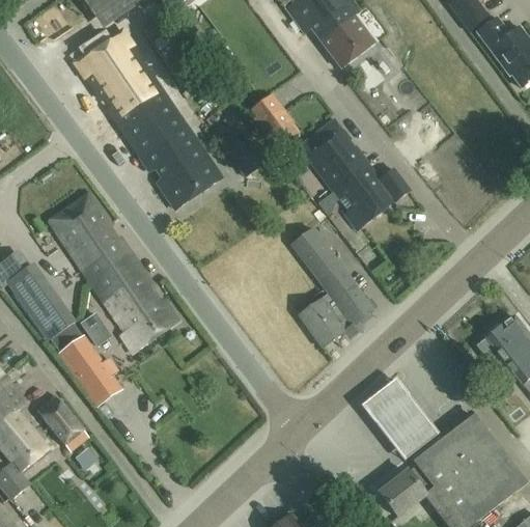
[(84,0),(103,27),(140,0),(84,0)]
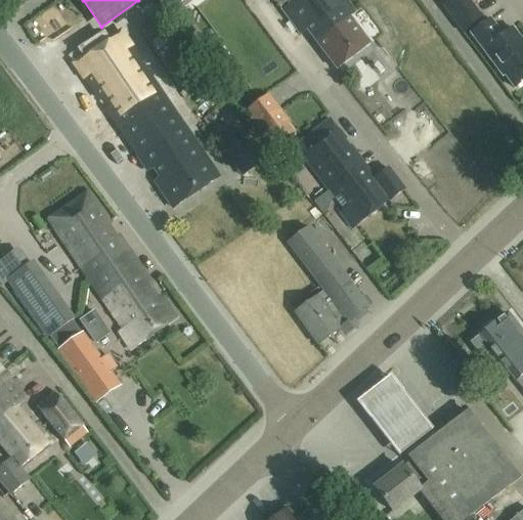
[(277,0),(300,30),(305,26),(337,66),(369,41),(349,14),(356,8),(350,0),(277,0)]
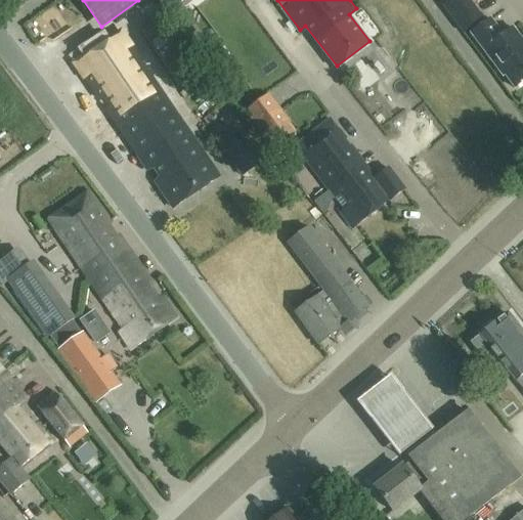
[(463,30),(484,14),(472,0),(445,0),(442,2),(463,30)]
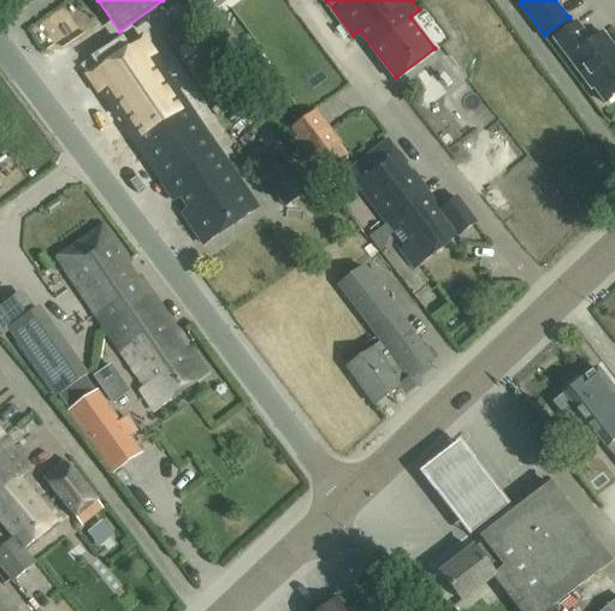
[(592,39),(578,18),(554,36),(591,87),(593,84),(605,101),(614,94),(614,45),(604,30),(592,39)]
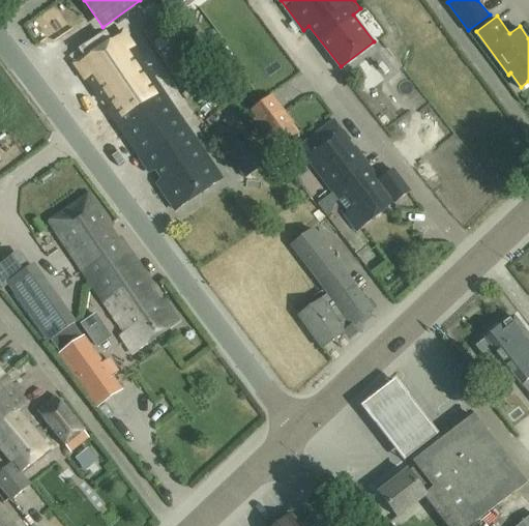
[(292,120),(272,93),(250,110),(271,137),(292,120)]
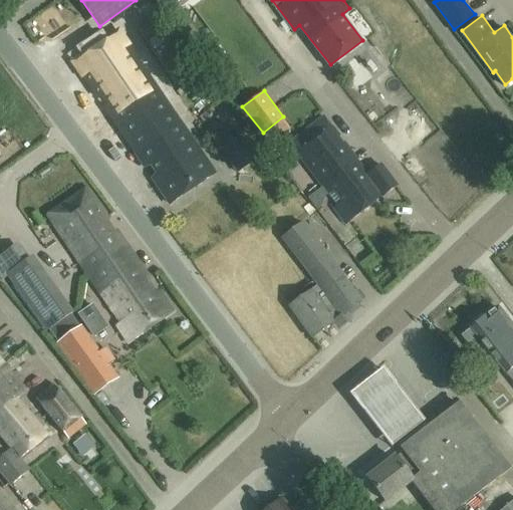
[(330,124),(321,112),(298,131),(306,143),(297,149),(323,184),(324,184),(358,158),(331,123),(330,124)]
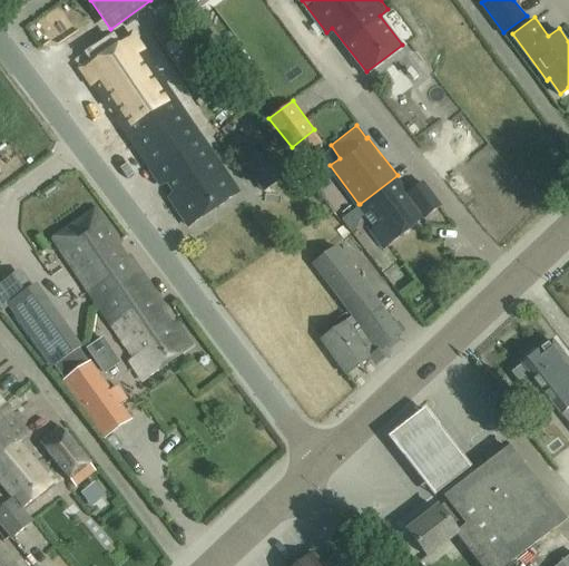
[(200,133),(150,167),(162,183),(168,179),(175,189),(169,195),(189,223),(239,189),(200,133)]
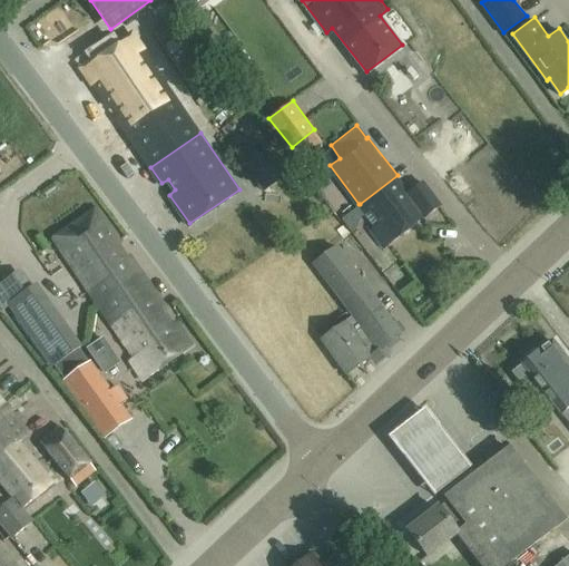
[(264,188),(284,174),(262,143),(241,157),(264,188)]
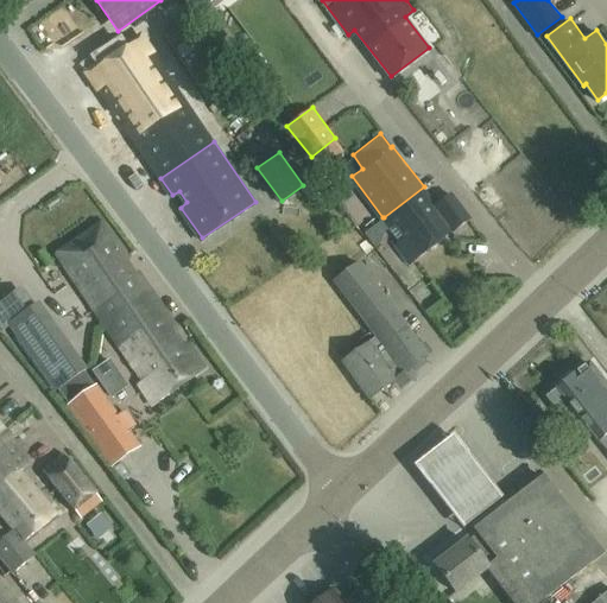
[(424,186),(384,217),(400,240),(397,243),(409,259),(410,261),(454,228),(454,229),(472,216),(453,191),(437,203),(435,201),(424,186)]
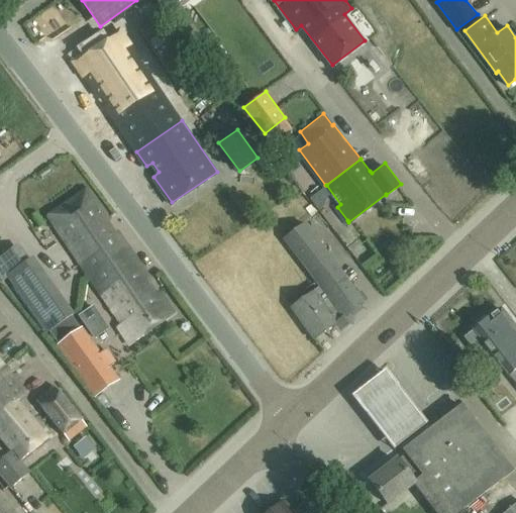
[(108,252),(125,241),(117,229),(112,231),(105,221),(108,218),(88,186),(46,211),(89,275),(111,259),(108,252)]
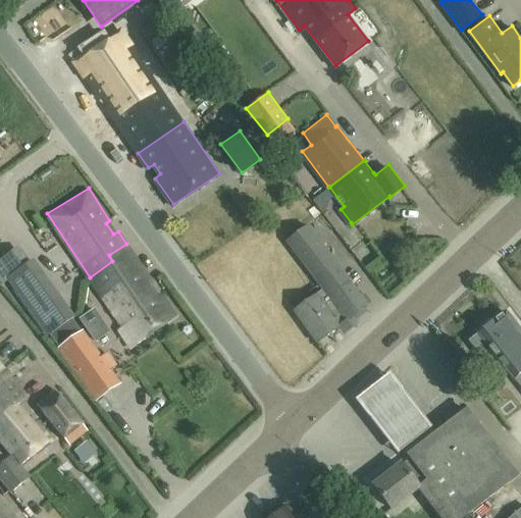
[(307,222),(285,239),(321,287),(294,307),(318,340),(337,325),(344,333),(359,321),(354,313),(367,304),(307,222)]
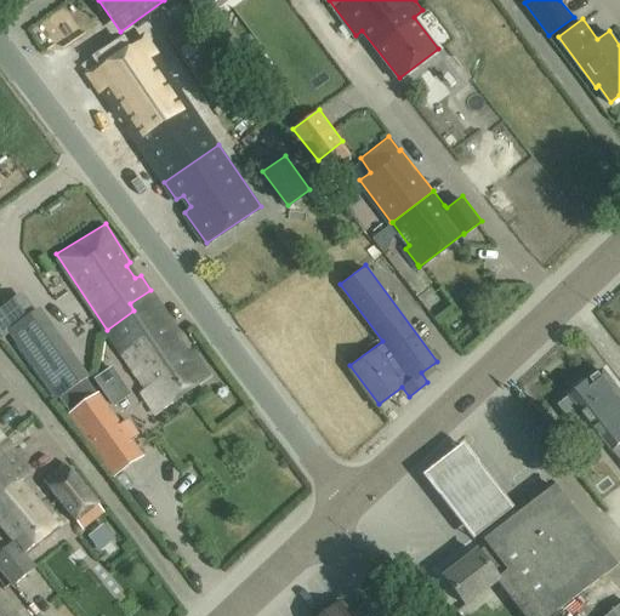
[(441,319),(467,301),(449,272),(431,284),(427,279),(419,285),(441,319)]
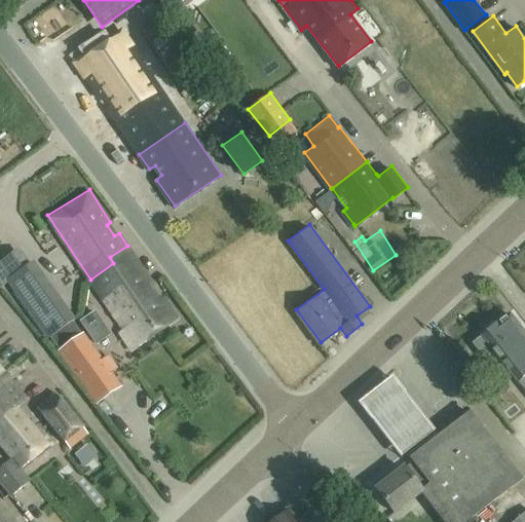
[(113,263),(158,329),(177,315),(161,294),(155,297),(149,287),(153,283),(127,246),(110,257),(113,263)]
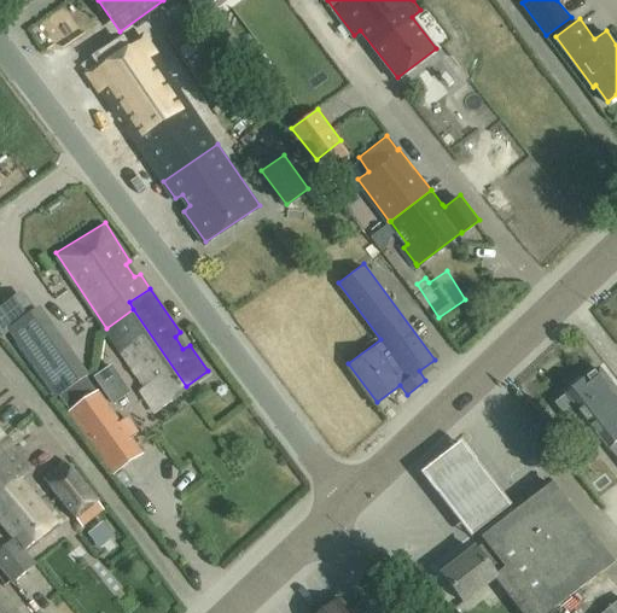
[(59,392),(87,373),(39,305),(11,326),(59,392)]
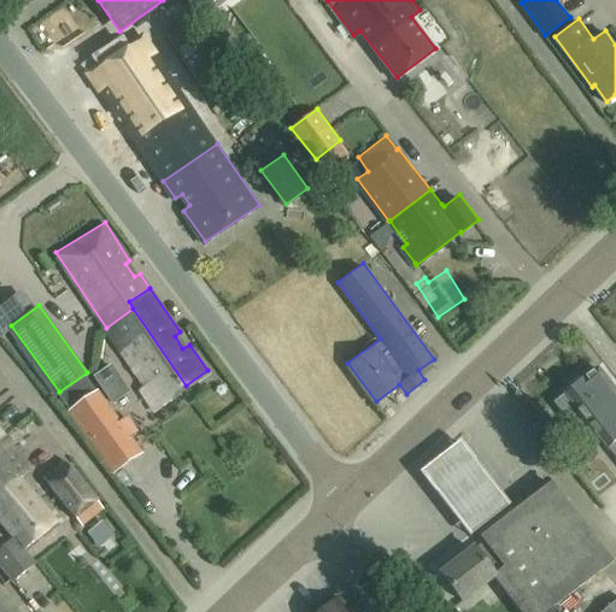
[(156,407),(186,386),(133,309),(106,328),(148,390),(145,393),(156,407)]
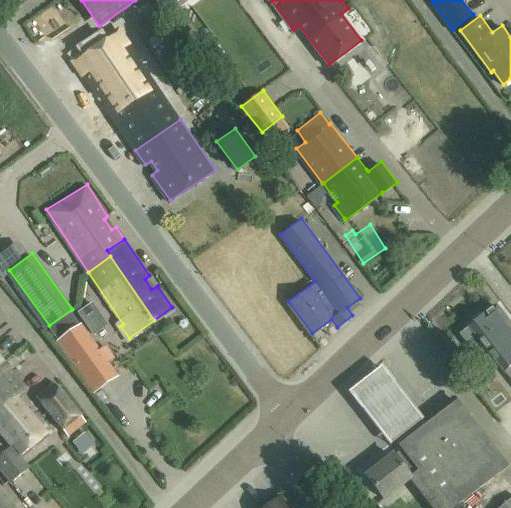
[(93,332),(107,323),(93,302),(79,311),(93,332)]
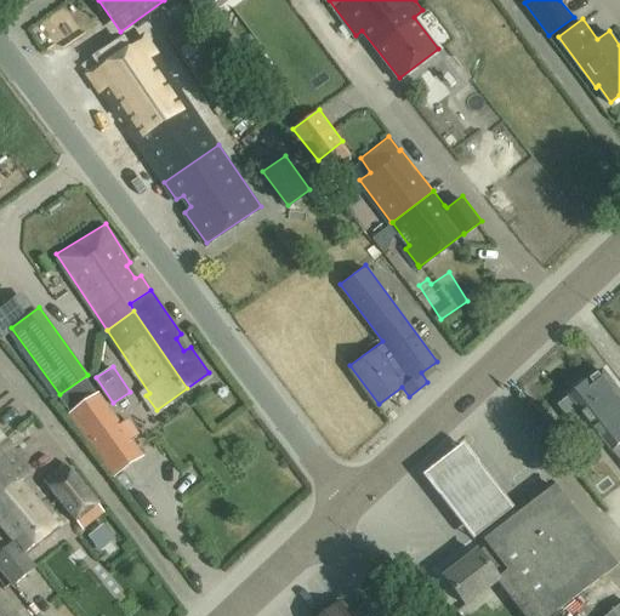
[(619,389),(603,368),(568,394),(569,395),(559,403),(573,418),(581,411),(612,449),(613,448),(619,456),(619,389)]
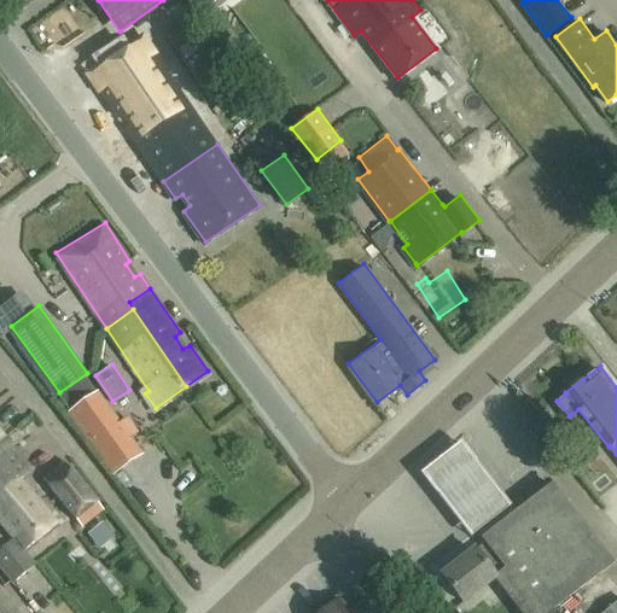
[(118,467),(143,449),(137,442),(98,389),(71,407),(118,467)]
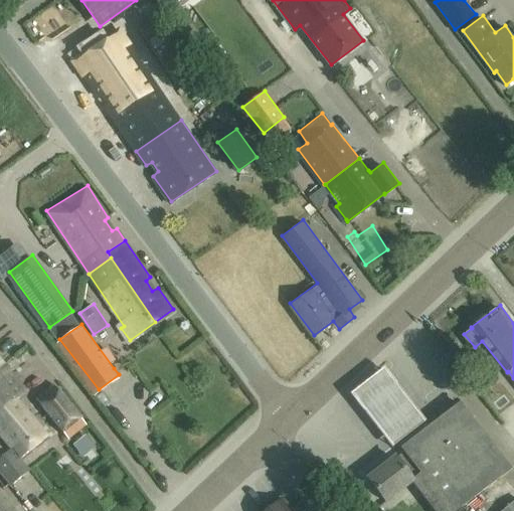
[(0,432),(12,447),(21,457),(22,456),(24,454),(48,435),(16,395),(26,387),(5,362),(0,366),(0,432)]
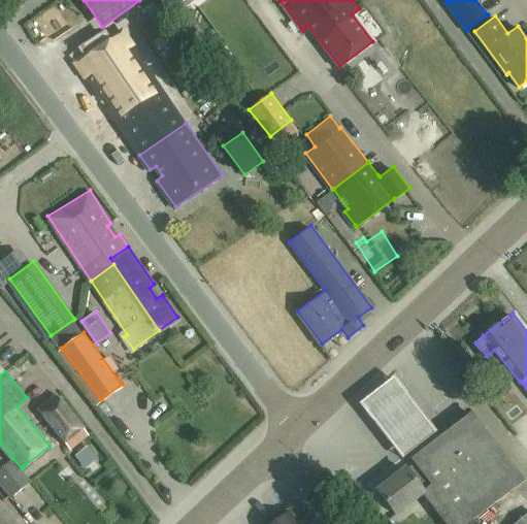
[(403,453),(436,427),(395,374),(362,399),(403,453)]
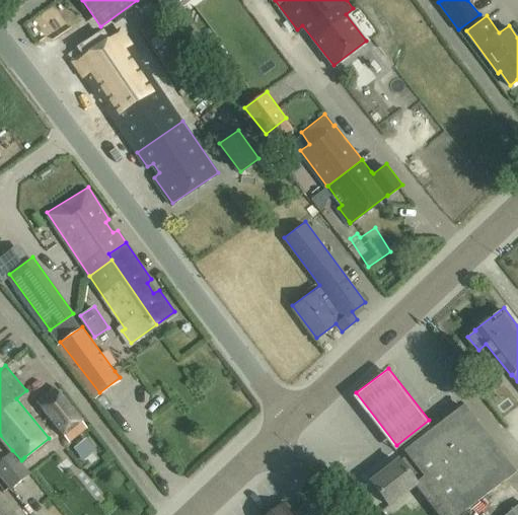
[(70,440),(88,426),(55,383),(37,398),(70,440)]
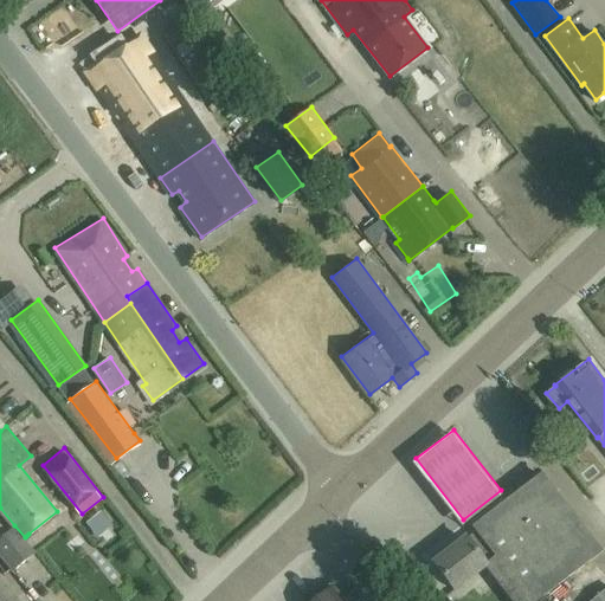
[(533,600),(600,550),(540,472),(472,523),(477,530),(467,537),(465,536),(433,560),(455,588),(486,564),(512,599),(513,600),(533,600)]
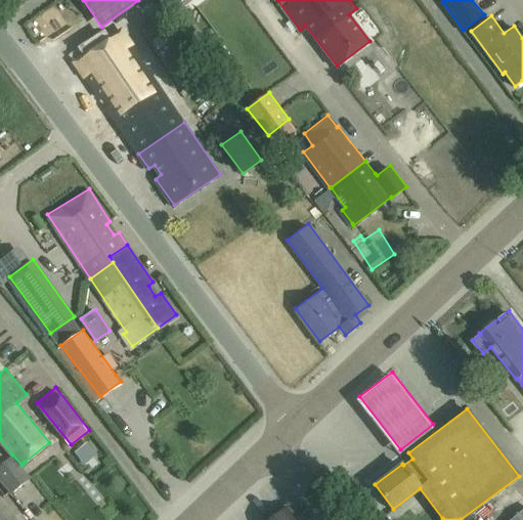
[(22,465),(12,455),(7,459),(0,449),(0,477),(11,491),(30,475),(22,465)]
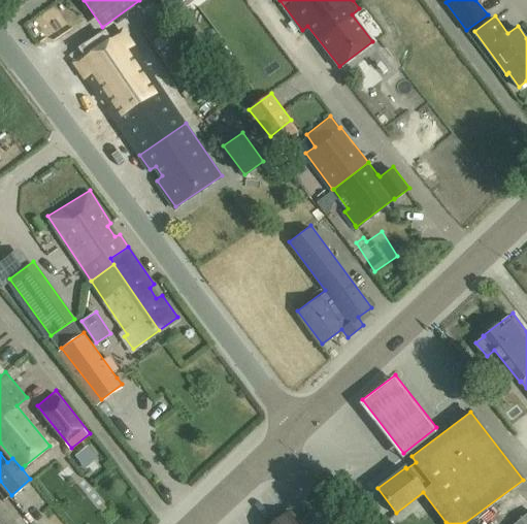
[(5,510),(0,502),(0,523),(18,523),(6,509),(5,510)]
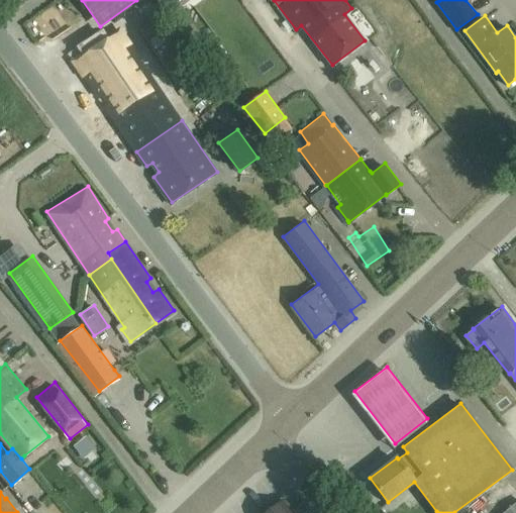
[(291,510),(283,498),(262,512),(308,512),(301,504),(291,510)]
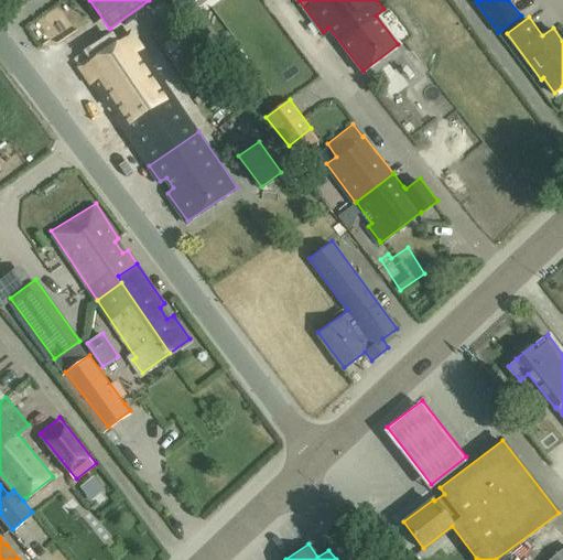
[(562,547),(547,559),(562,559),(562,547)]
